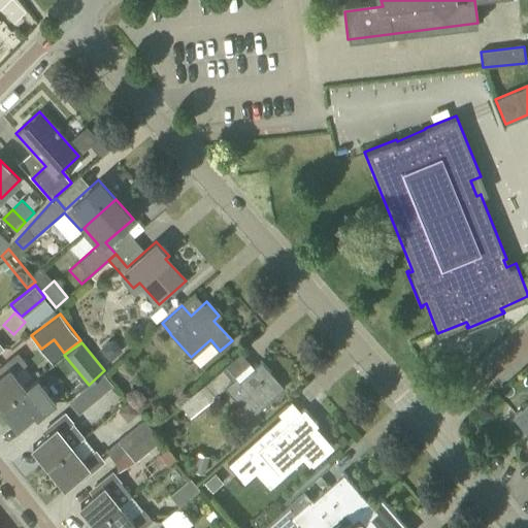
[(0,405),(1,407),(25,388),(13,374),(27,363),(17,351),(0,364),(0,405)]
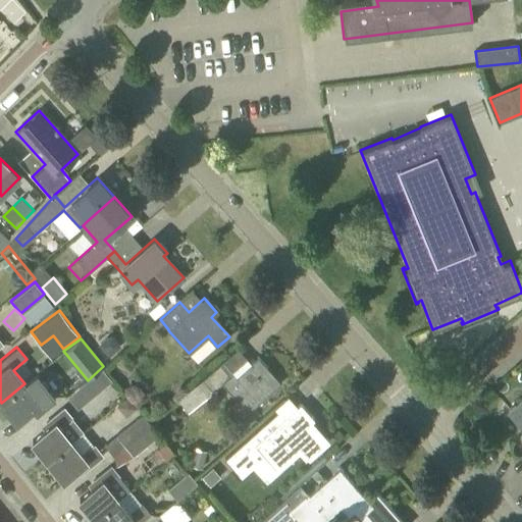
[(280,383),(257,358),(235,377),(231,372),(232,371),(223,361),(177,401),(189,413),(221,383),(248,413),(280,383)]
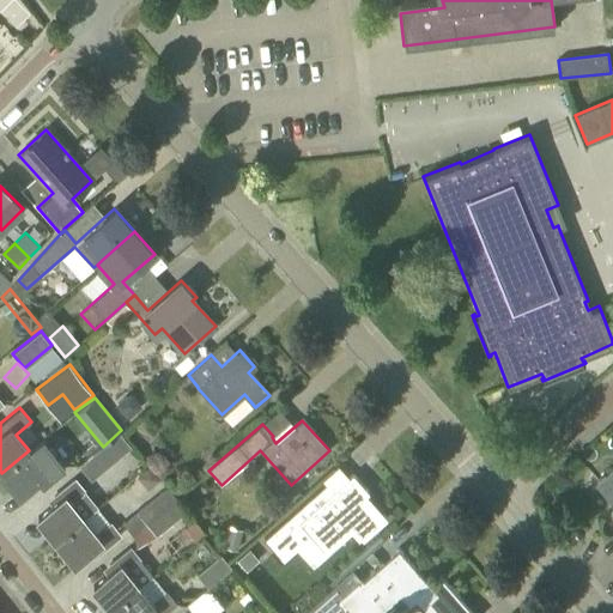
[(109,466),(128,449),(117,437),(98,453),(109,466)]
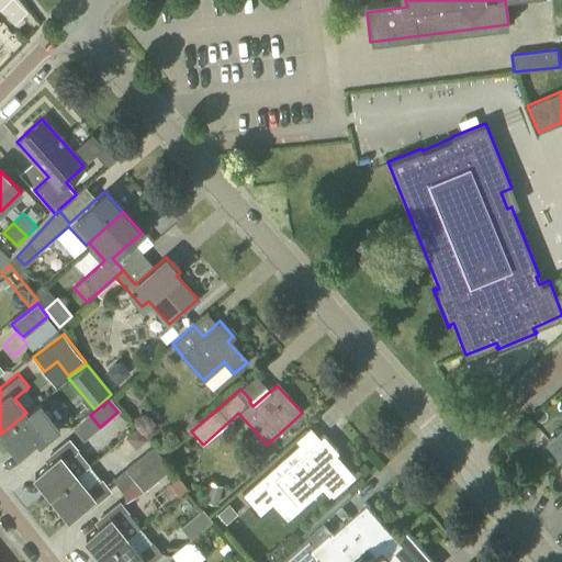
[(26,413),(1,434),(18,454),(33,444),(36,448),(62,428),(52,414),(36,426),(26,413)]
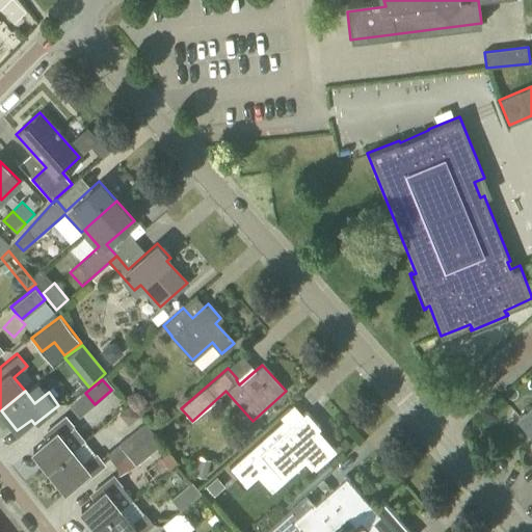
[(531,404),(517,417),(531,432),(531,404)]
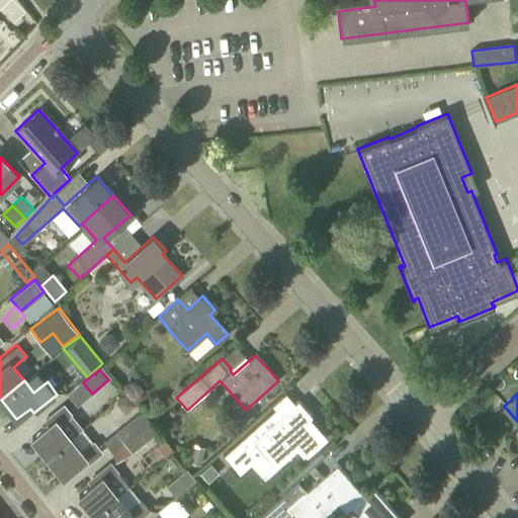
[(313,416),(298,400),(281,416),(275,410),(224,455),(237,470),(248,460),(251,463),(263,452),(273,463),(297,443),(308,454),(327,437),(311,418),(313,416)]
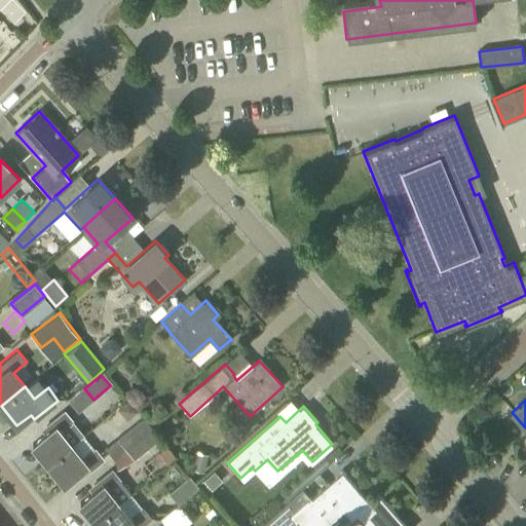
[(32,444),(48,464),(72,445),(61,431),(74,420),(65,409),(40,428),(45,434),(32,444)]
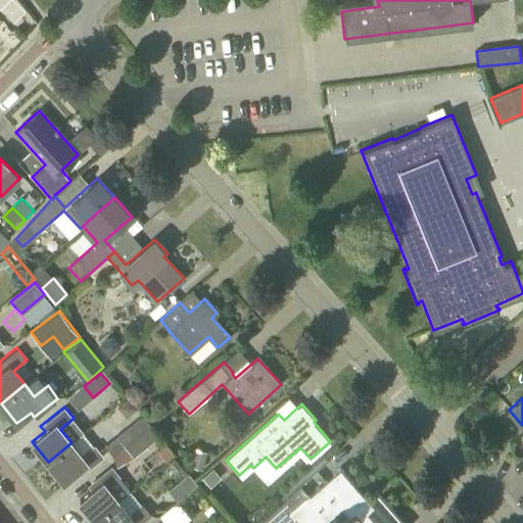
[(151,427),(152,426),(143,415),(105,445),(113,457),(126,446),(127,447),(152,428),(151,427)]
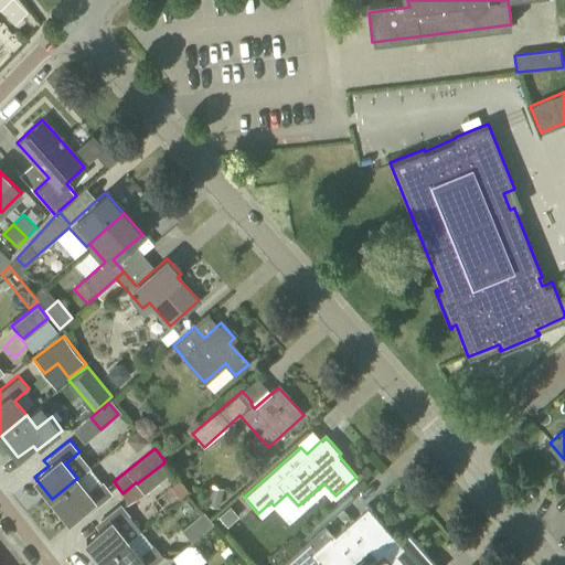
[(164,462),(137,483),(145,493),(172,470),(164,460),(163,461),(164,462)]
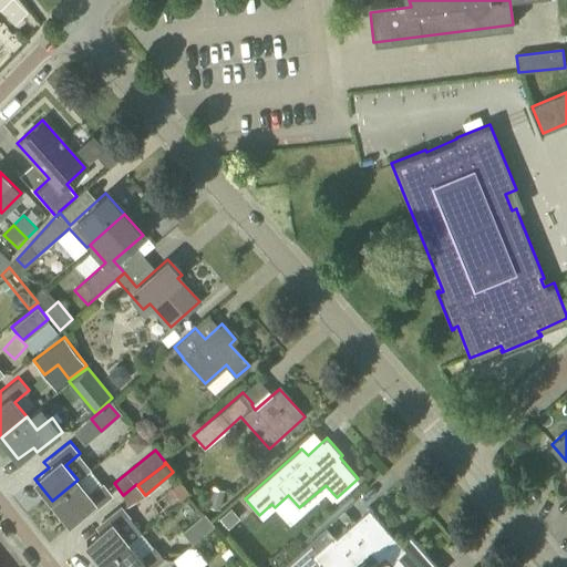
[(102,482),(89,494),(78,480),(52,501),(69,522),(83,511),(88,516),(113,494),(102,482)]
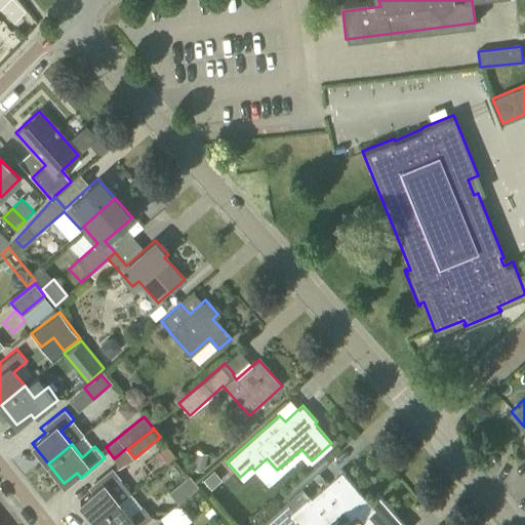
[(203,472),(208,453),(197,450),(192,469),(203,472)]
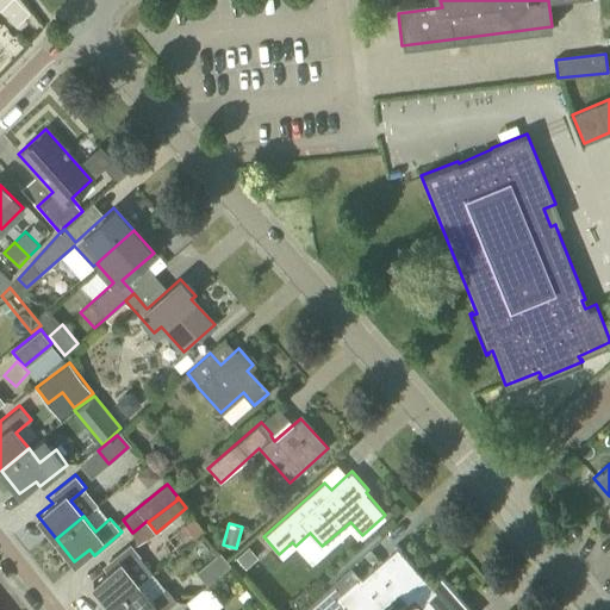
[(94,586),(111,607),(138,584),(125,568),(141,556),(131,543),(101,565),(107,572),(92,584),(94,586)]
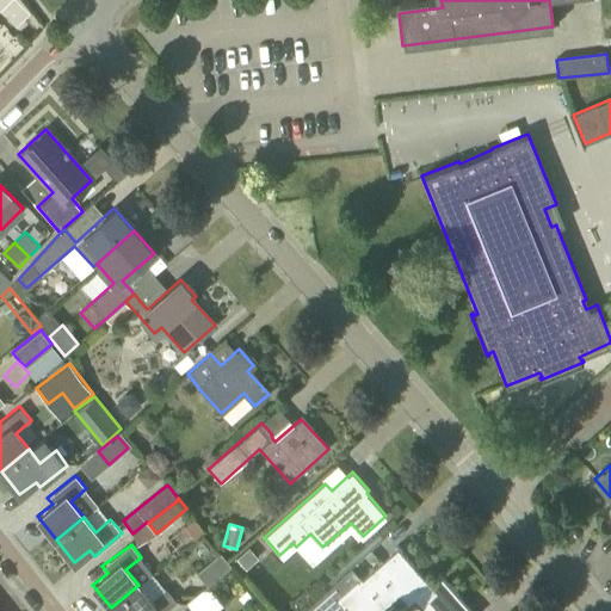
[(248,547),(236,559),(246,568),(258,557),(257,555),(248,547)]
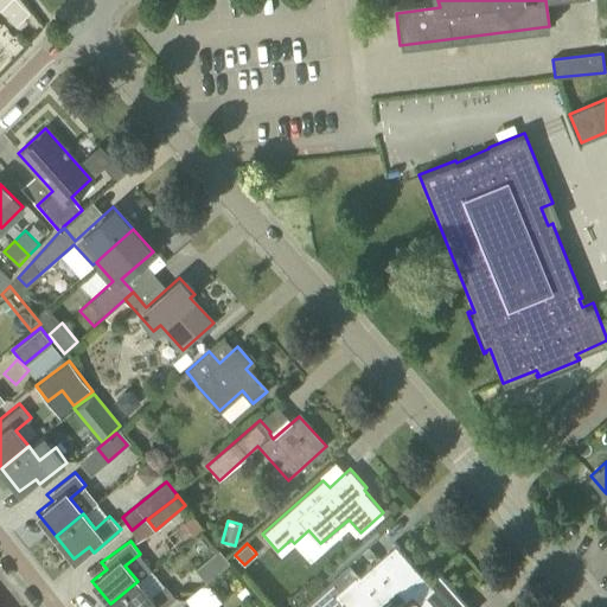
[(428,581),(395,544),(342,592),(330,580),(299,606),(339,606),(345,602),(349,606),(377,606),(397,590),(407,601),(413,595),(428,581)]
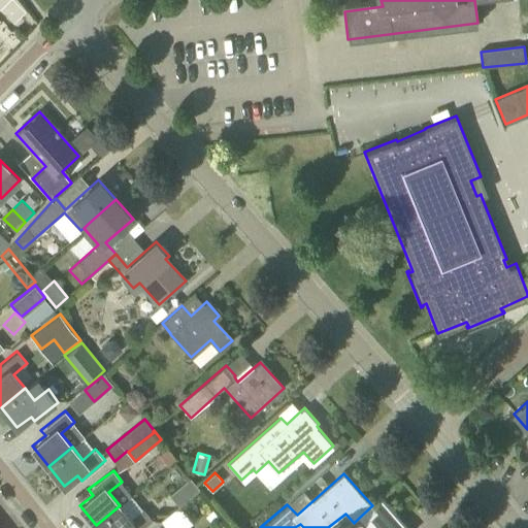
[(179,506),(200,489),(191,477),(169,495),(179,506)]
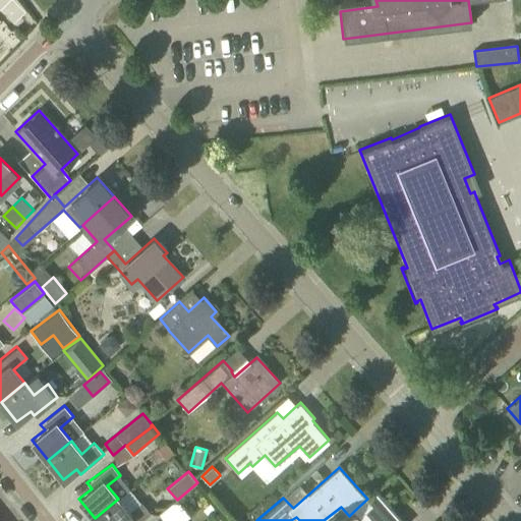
[(402,520),(375,490),(367,499),(354,511),(362,520),(402,520)]
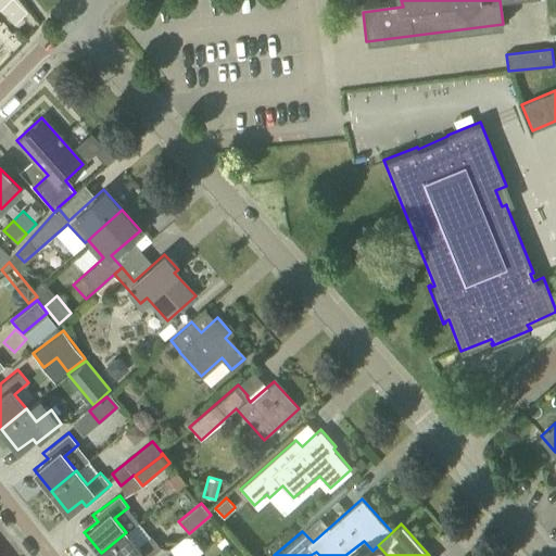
[(176,548),(182,555),(203,555),(211,548),(196,531),(176,548)]
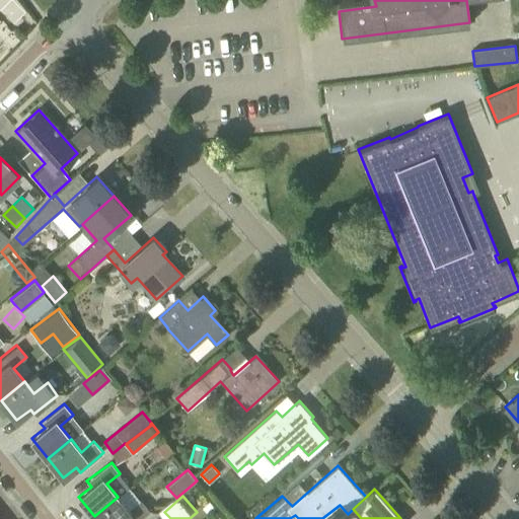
[(118,497),(94,516),(96,518),(140,518),(150,511),(141,499),(128,510),(118,497)]
